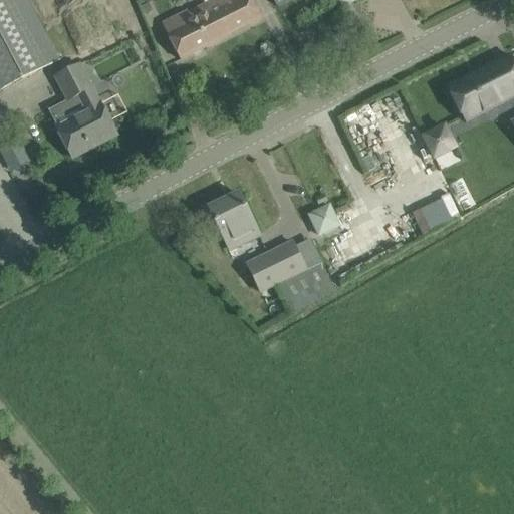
[(0,0),(0,91),(59,62),(26,0),(0,0)]
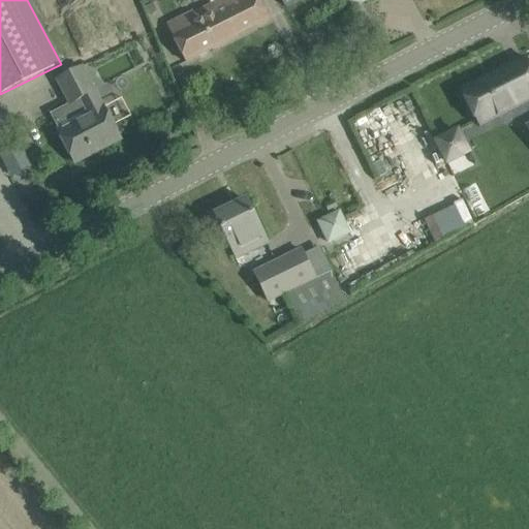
[(269,21),(259,2),(257,0),(221,0),(193,14),(192,12),(166,25),(185,62),(269,21)]
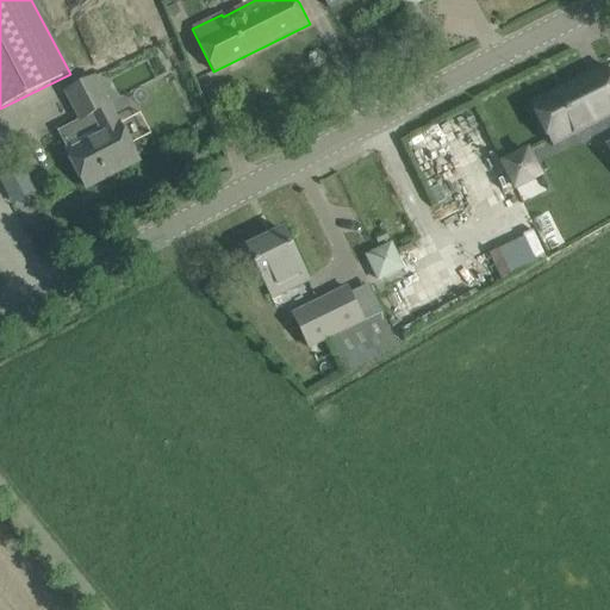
[(533,104),(554,147),(609,117),(609,72),(607,66),(533,104)]
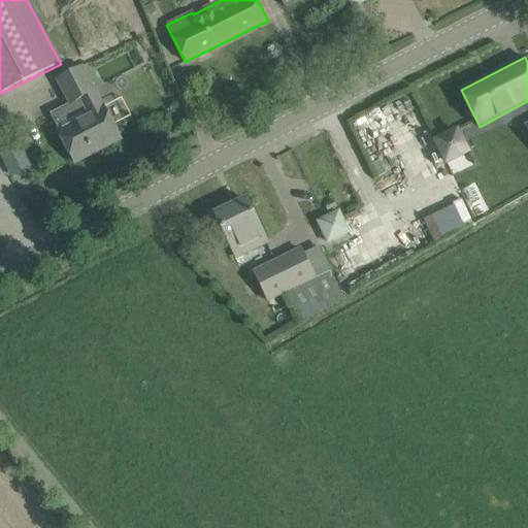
[(59,132),(65,145),(74,163),(120,140),(83,69),(59,80),(71,103),(79,99),(89,117),(59,132)]
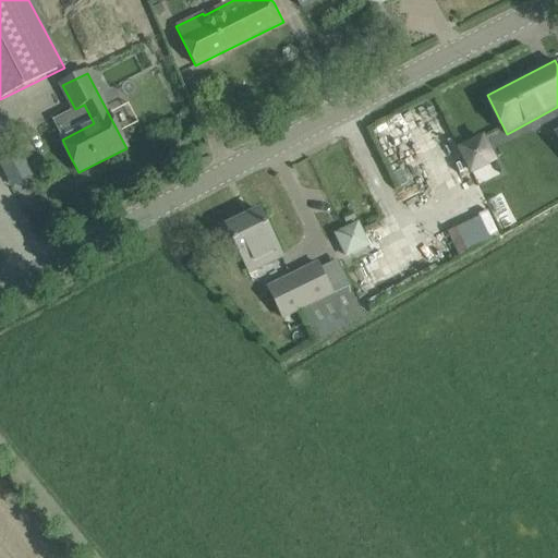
[(483,140),(460,150),(471,173),(494,162),(483,140)]
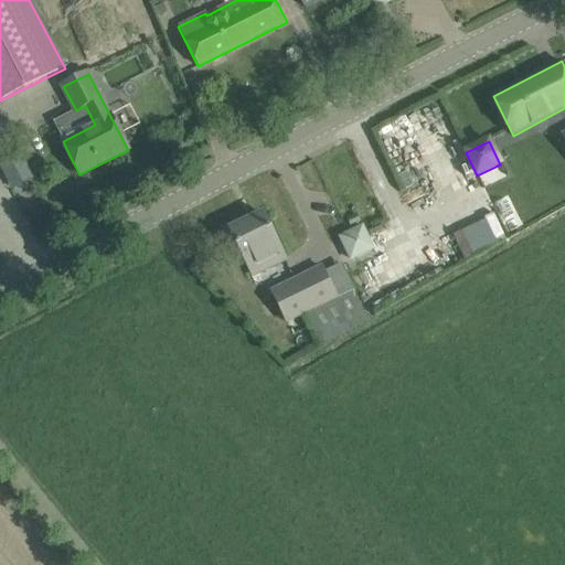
[(237,245),(240,251),(253,278),(286,263),(263,214),(247,222),(245,217),(224,228),(233,247),(237,245)]
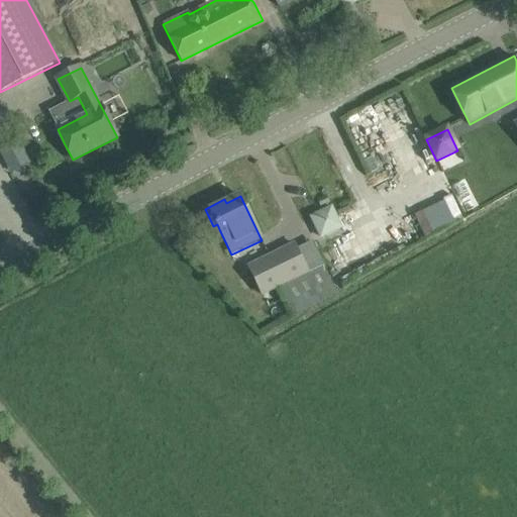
[(331,209),(311,219),(321,238),(340,229),(331,209)]
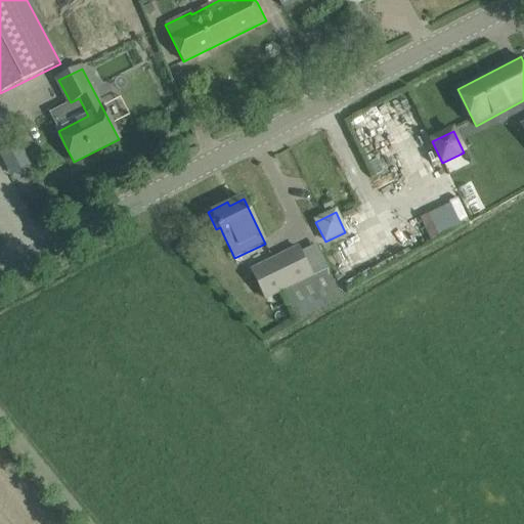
[(290,252),(251,270),(265,299),(266,301),(280,294),(296,319),(297,322),(342,297),(341,296),(326,270),(325,268),(318,273),(304,280),(293,257),(290,252)]
